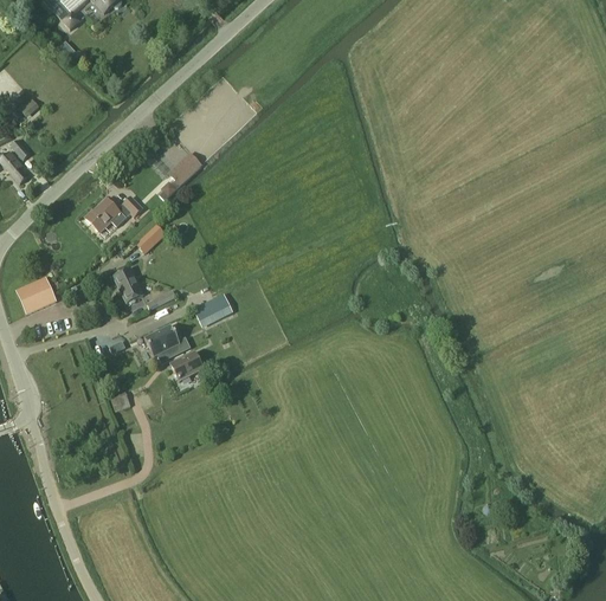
[(45,0),(70,28),(79,20),(72,13),(86,0),(94,0),(104,12),(113,4),(115,6),(117,6),(121,2),(121,0),(45,0)]
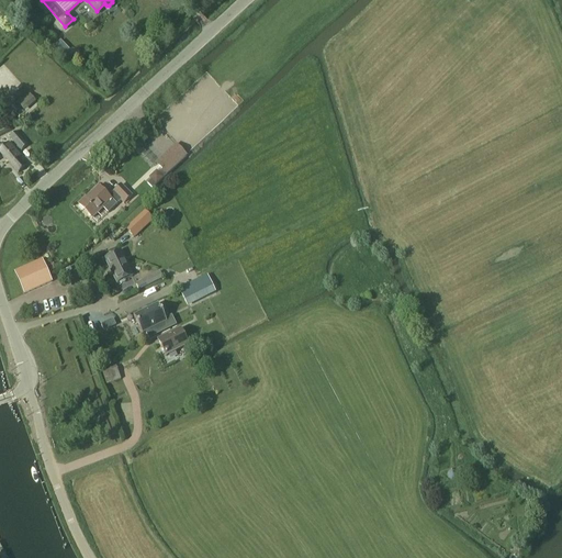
[(198,17),(204,24),(211,18),(204,11),(198,17)]
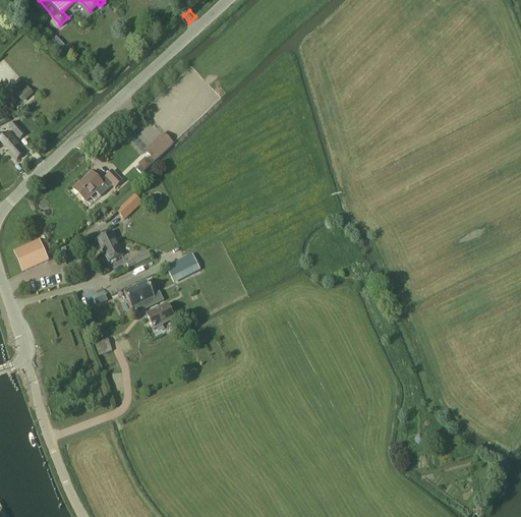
[(33,92),(31,89),(26,83),(16,92),(23,100),(33,92)]
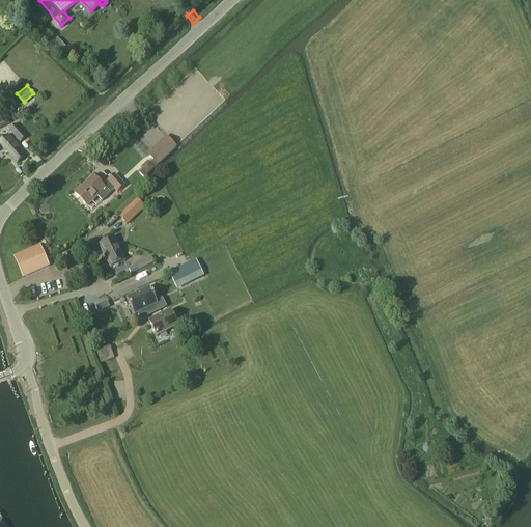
[(9,127),(20,140),(26,134),(16,121),(9,127)]
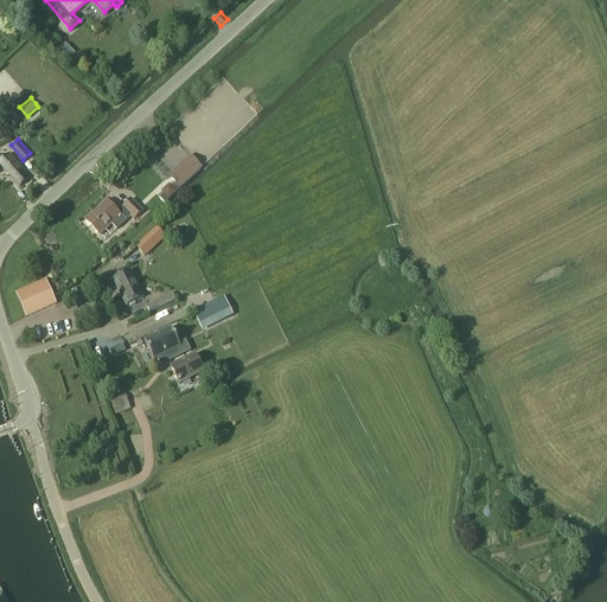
[(0,154),(0,160),(19,183),(30,173),(10,149),(2,155),(0,154)]
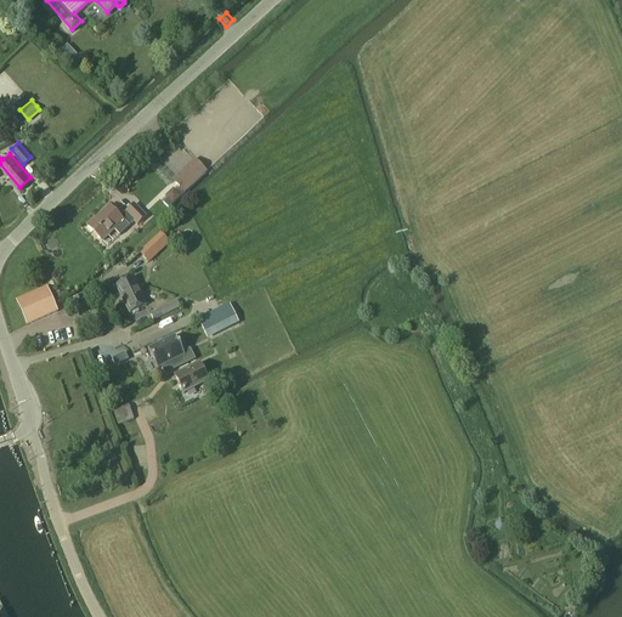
[(202,163),(179,185),(185,190),(208,168),(202,163)]
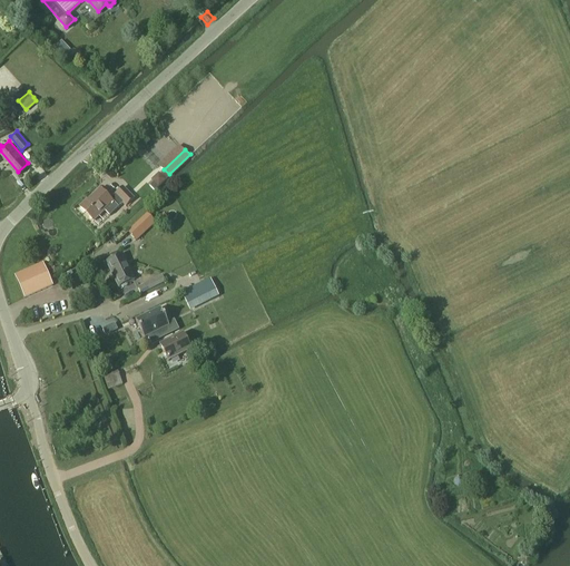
[(153,179),(149,183),(155,188),(169,174),(164,169),(161,172),(159,169),(151,177),(153,179)]
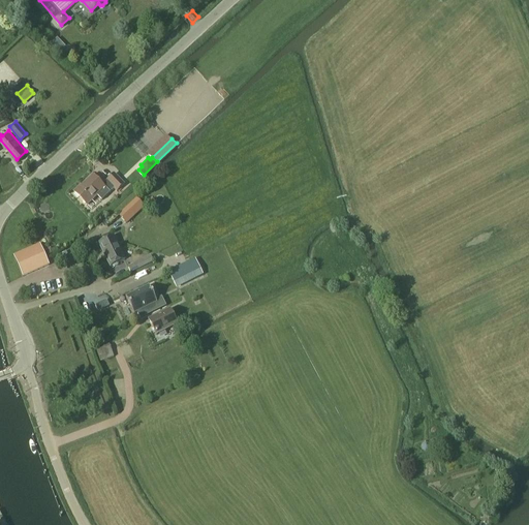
[(101,197),(110,189),(115,185),(117,188),(125,181),(115,170),(106,177),(107,177),(102,182),(93,172),(81,183),(81,182),(73,189),(87,203),(97,192),(101,197)]
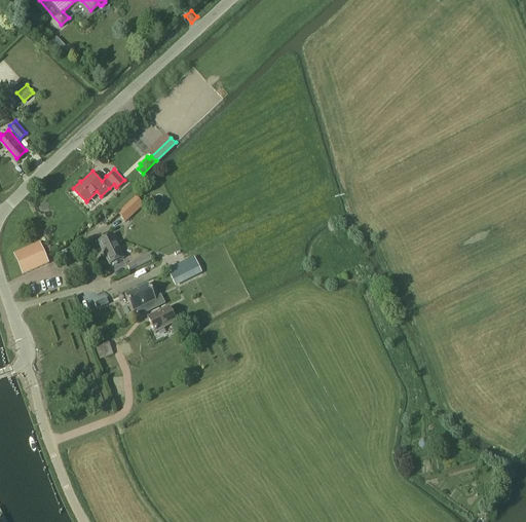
[(136,194),(117,211),(125,219),(143,202),(136,194)]
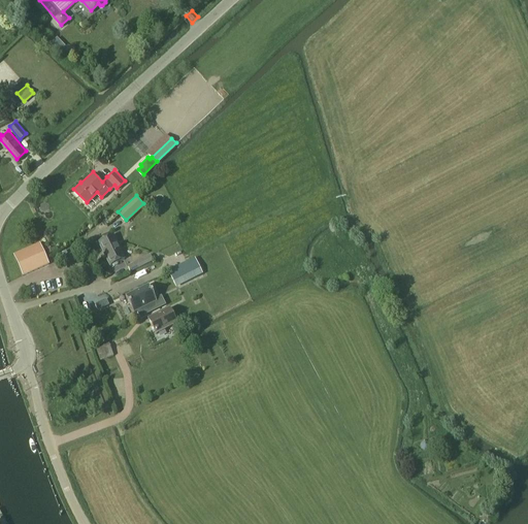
[(118,262),(118,259),(125,256),(113,233),(99,240),(110,263),(112,262),(114,263),(118,262)]
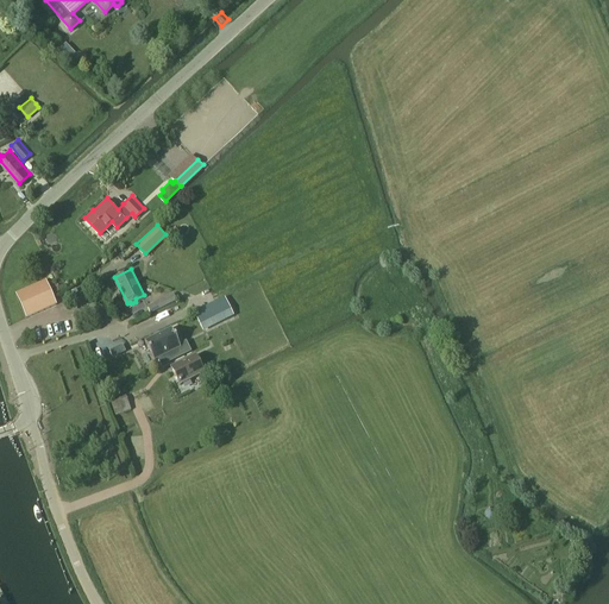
[(46,277),(39,280),(45,293),(51,289),(46,277)]
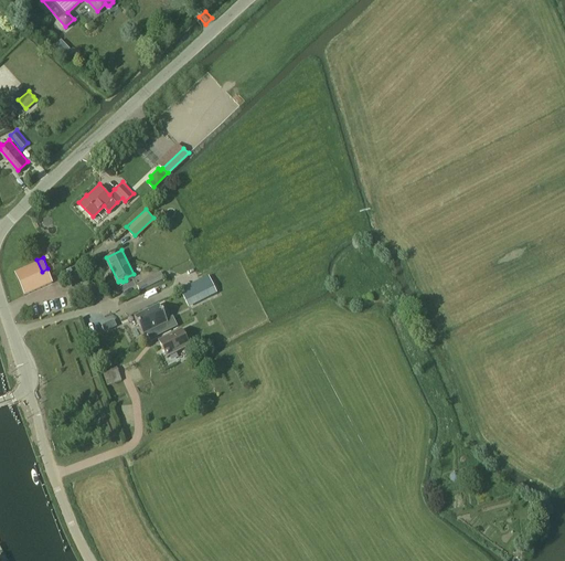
[(36,260),(31,263),(36,274),(42,272),(36,260)]
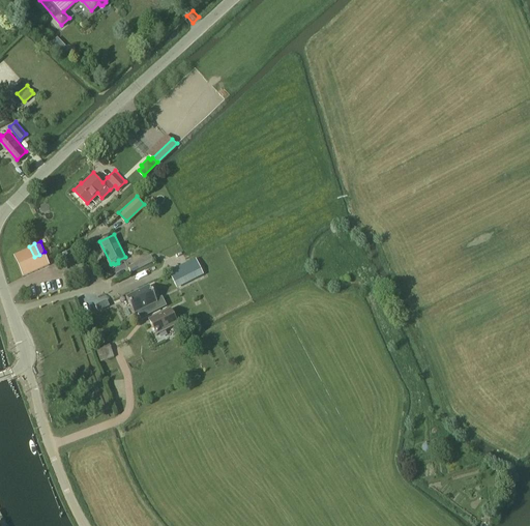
[(29,246),(24,249),(29,259),(34,257),(29,246)]
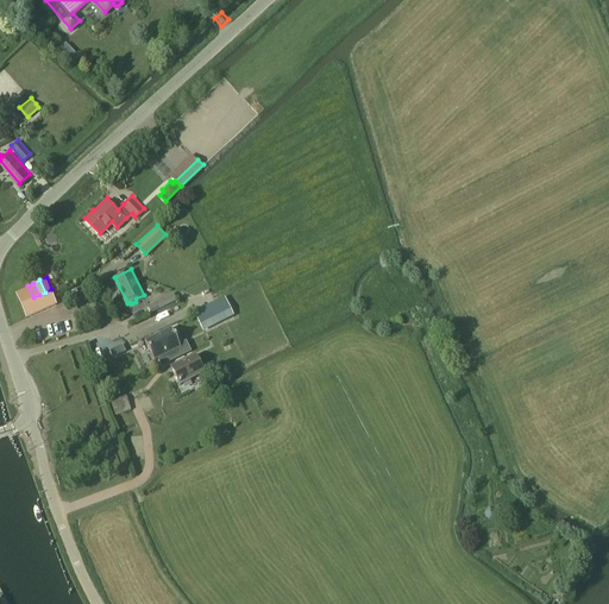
[(27,285),(22,288),(27,300),(33,297),(27,285)]
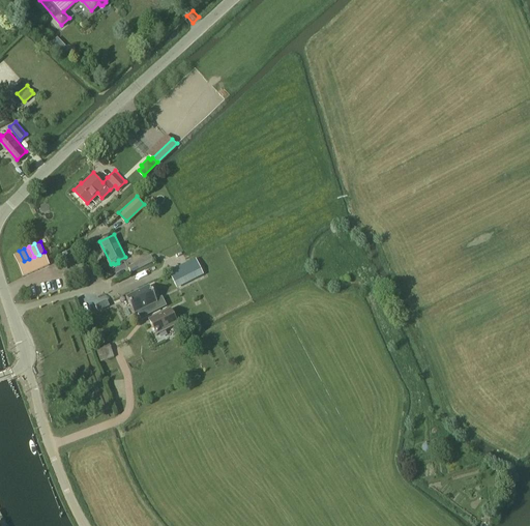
[(13,253),(18,263),(24,261),(19,251),(13,253)]
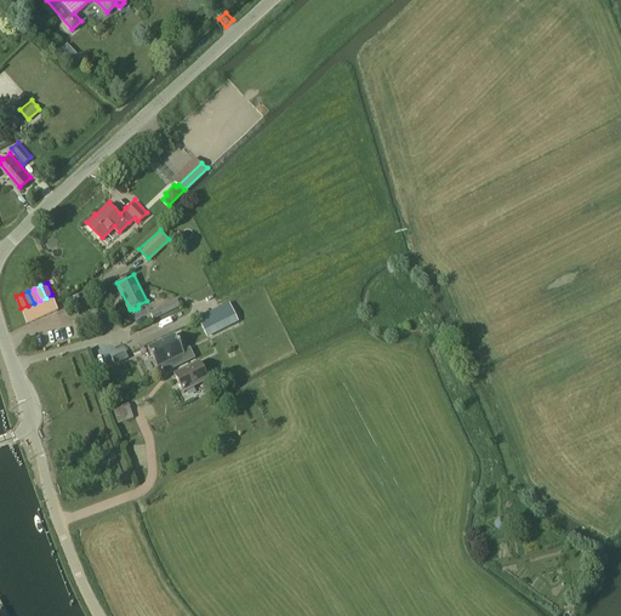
[(52,295),(46,298),(51,311),(58,307),(52,295)]
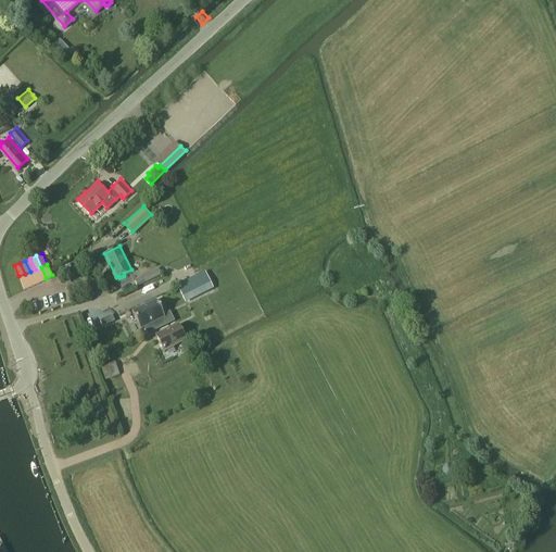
[(138,284),(161,272),(158,265),(135,277),(138,284)]
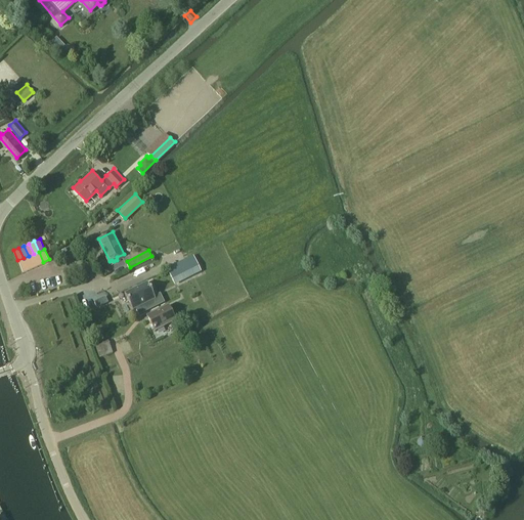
[(39,252),(34,254),(38,264),(43,262),(39,252)]
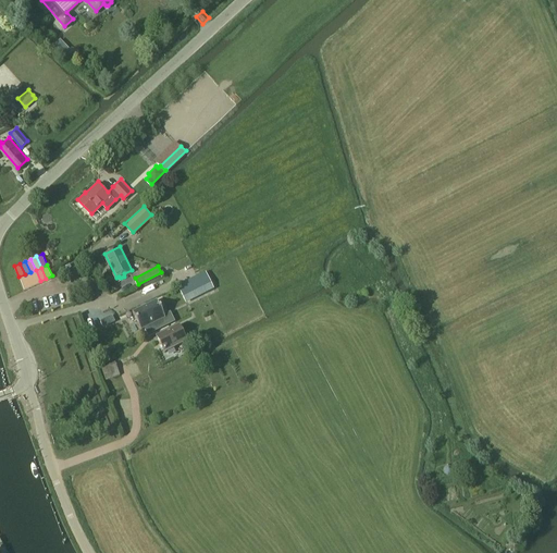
[(186,300),(214,286),(207,269),(177,283),(186,300)]
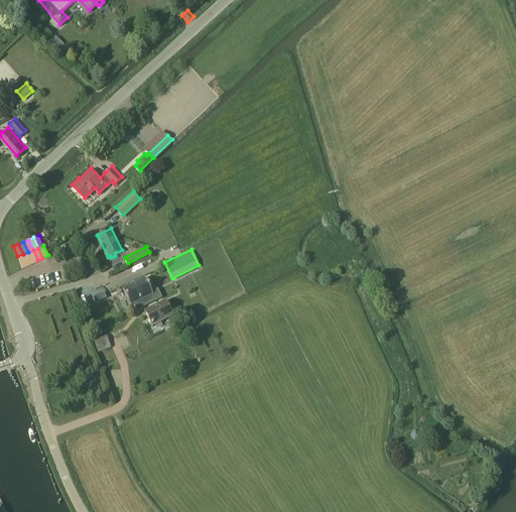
[(33,250),(28,252),(32,262),(37,260),(33,250)]
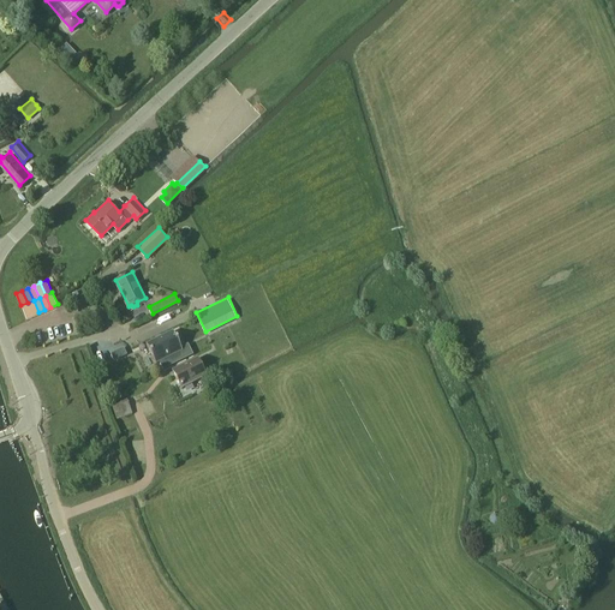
[(34,300),(28,303),(33,315),(39,312),(34,300)]
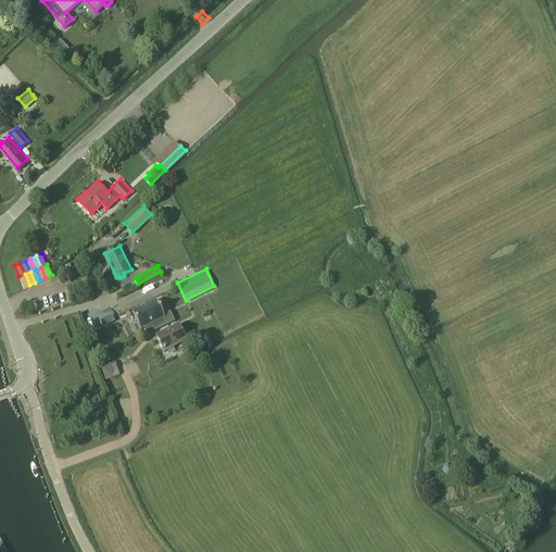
[(25,274),(19,276),(24,288),(29,285),(25,274)]
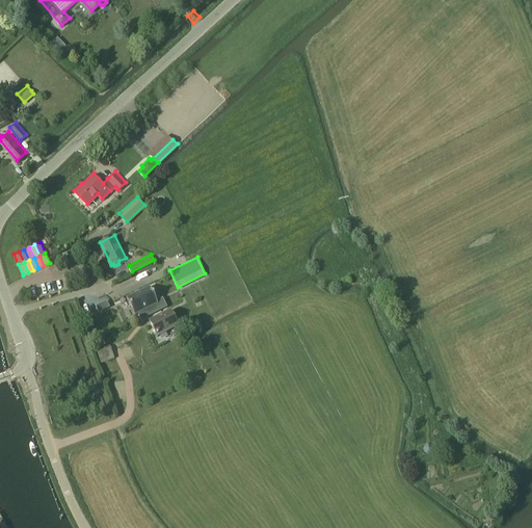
[(150,285),(127,296),(134,310),(137,309),(141,317),(166,305),(162,296),(157,299),(151,287),(150,285)]
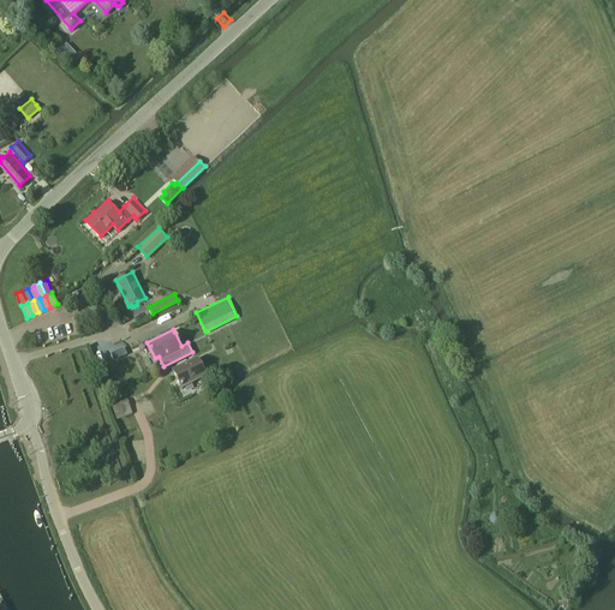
[(197,357),(173,369),(181,386),(206,374),(197,357)]
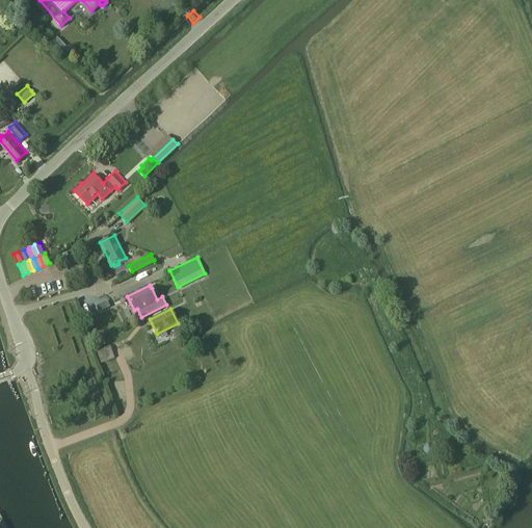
[(110,344),(97,348),(101,361),(114,357),(110,344)]
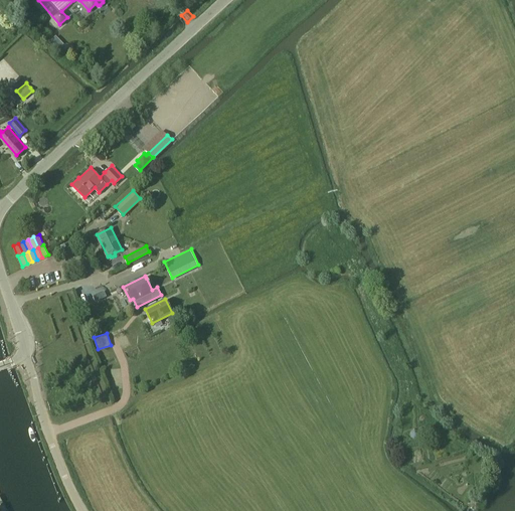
[(428,424),(418,426),(419,434),(430,432),(428,424)]
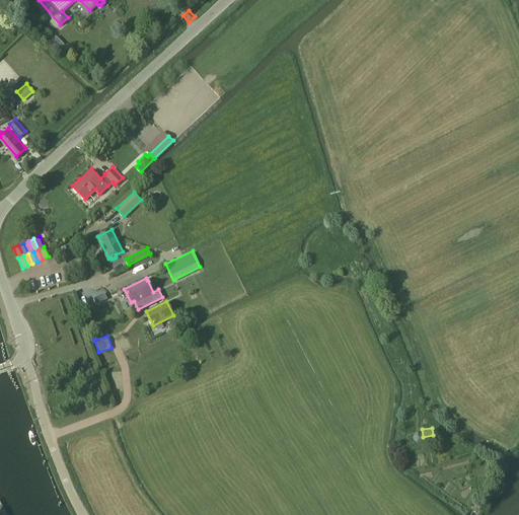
[(478,493),(474,499),(480,504),(486,497),(478,493)]
